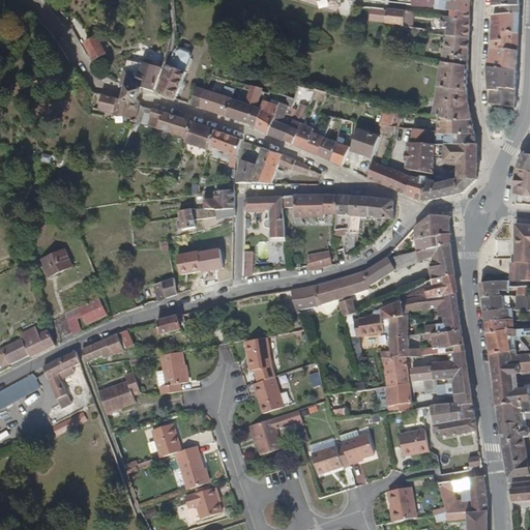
[(436,9),(469,13),(471,1),(450,0),(436,0),(436,7),(436,9)]
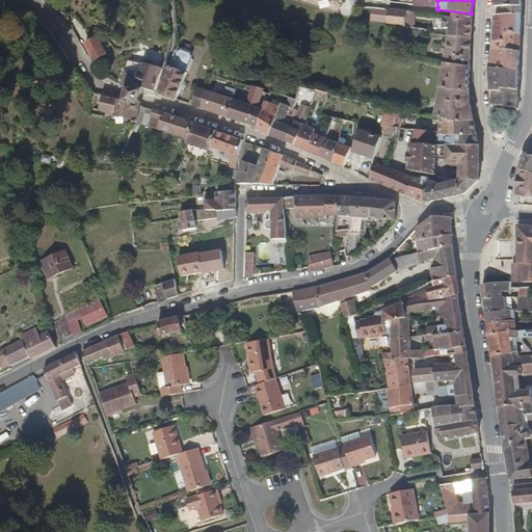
[(502,15),(522,15),(522,6),(502,6),(502,15)]
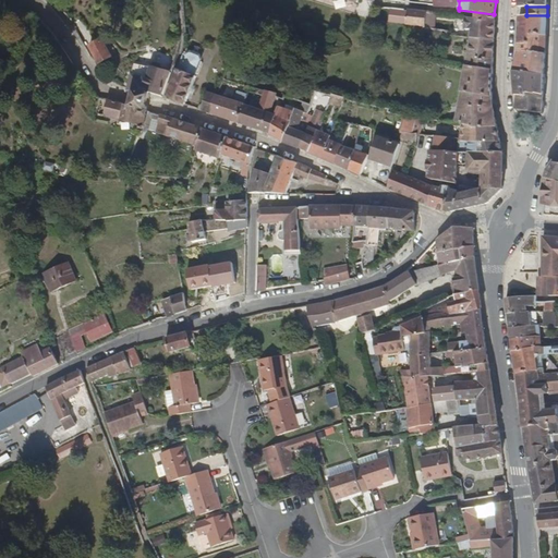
[(405,25),(408,10),(390,9),(389,23),(405,25)]
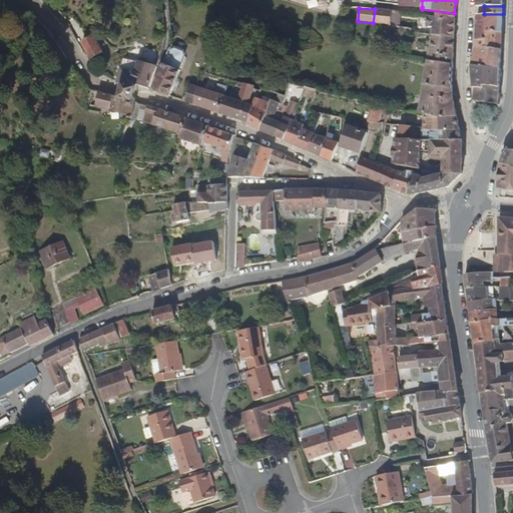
[(373,23),(389,25),(390,25),(392,11),(375,9),(373,23)]
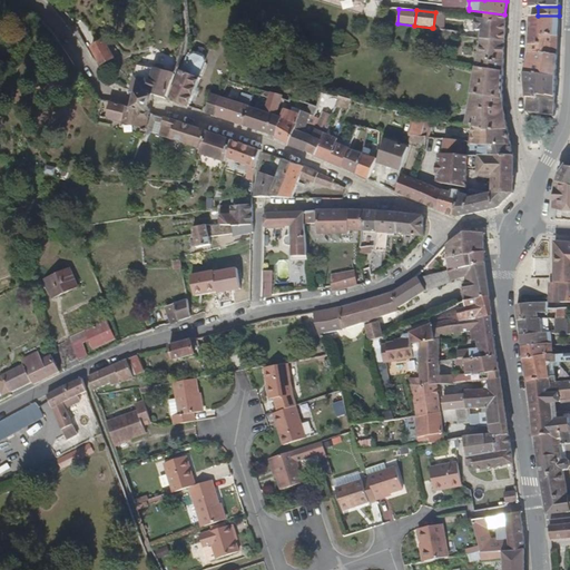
[(433,28),(443,29),(445,13),(435,12),(433,28)]
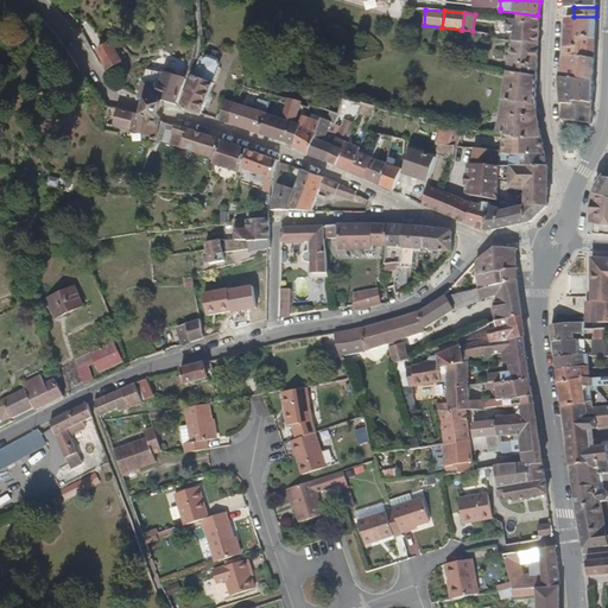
[(565,17),(564,38),(595,39),(596,27),(596,17),(574,17),(565,17)]
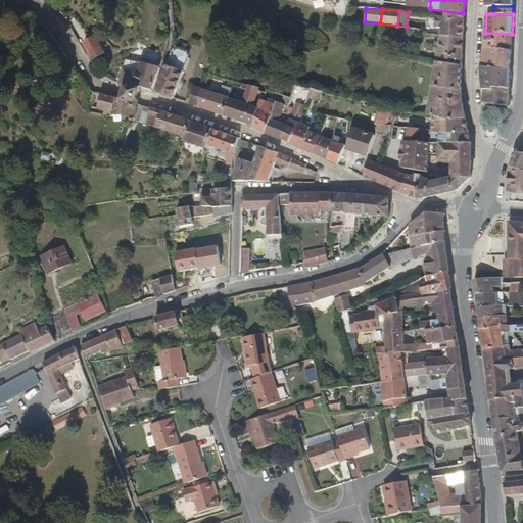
[(440,36),(463,38),(463,19),(435,15),(434,28),(441,29),(440,36)]
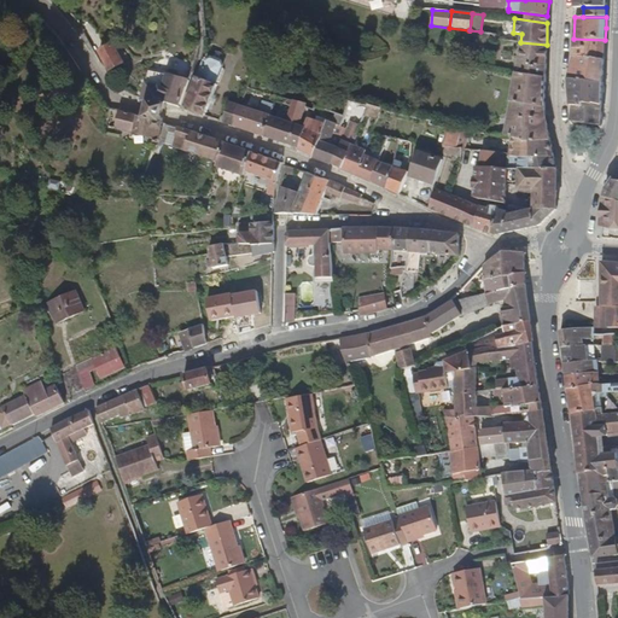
[(605,40),(573,39),(573,57),(605,60),(605,50),(605,40)]
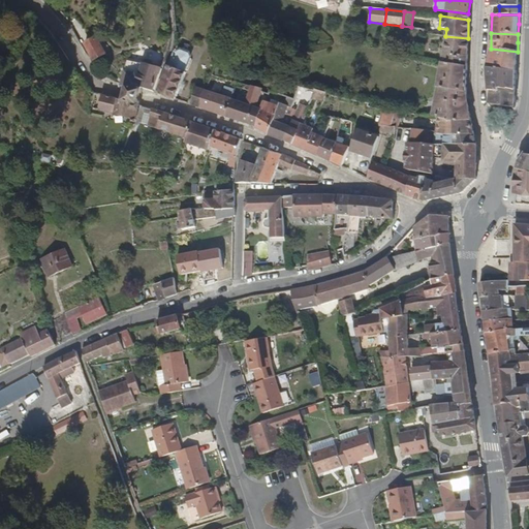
[(446,59),(467,63),(468,38),(445,36),(441,58),(446,59)]
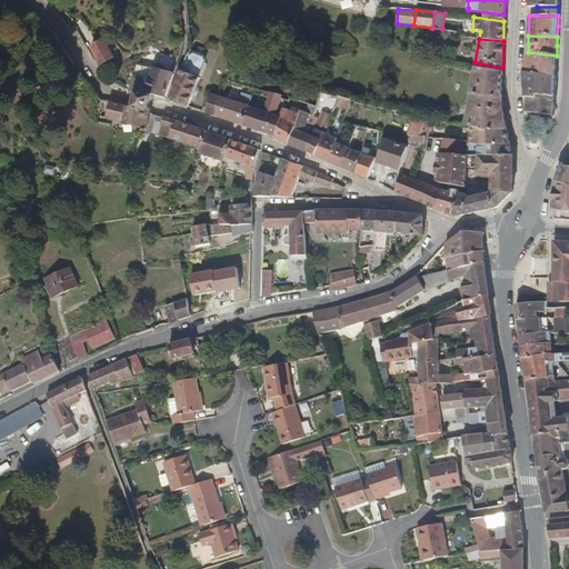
[(115,58),(103,40),(91,47),(101,65),(115,58)]
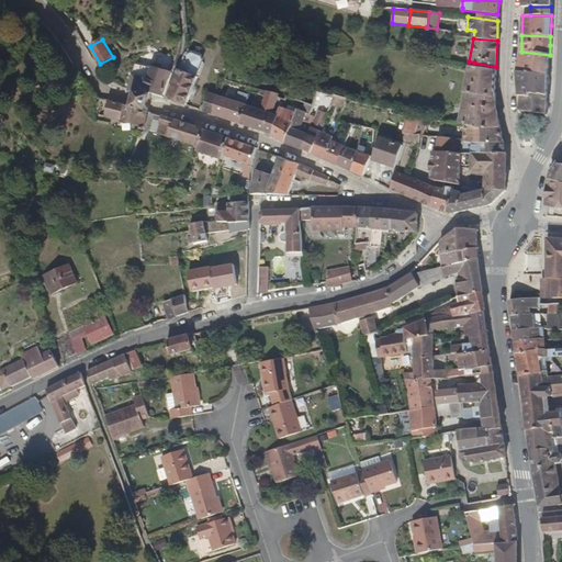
[(550,55),(521,52),(517,72),(549,76),(549,65),(550,55)]
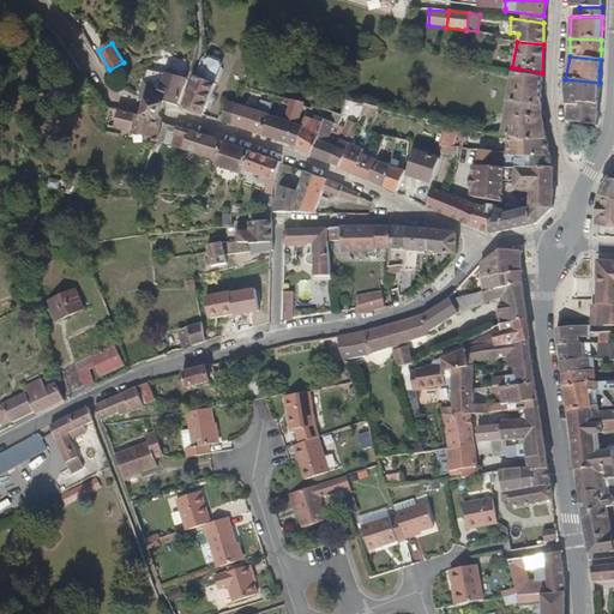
[(209,58),(202,60),(182,107),(203,114),(221,66),(218,60),(209,58)]
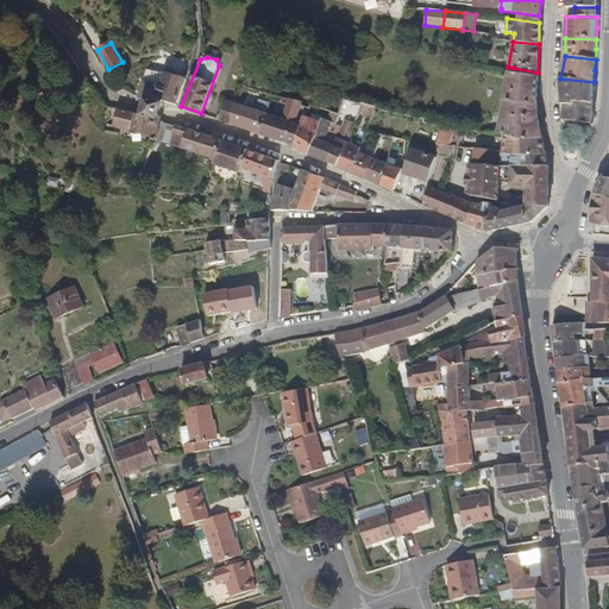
[(508,73),(538,77),(538,73),(514,68),(508,67),(508,73)]
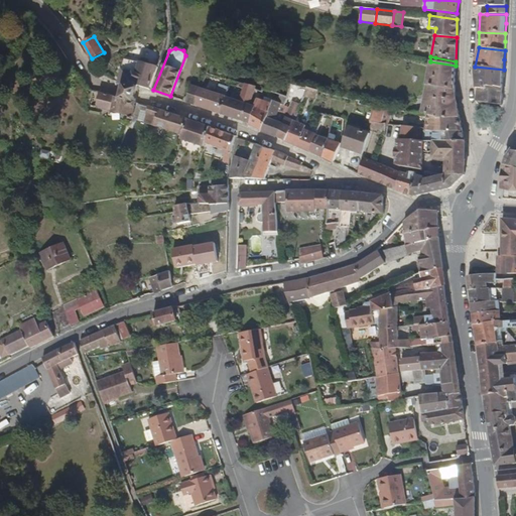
[(117,83),(123,84),(138,88),(138,86),(149,89),(156,68),(125,59),(117,83)]
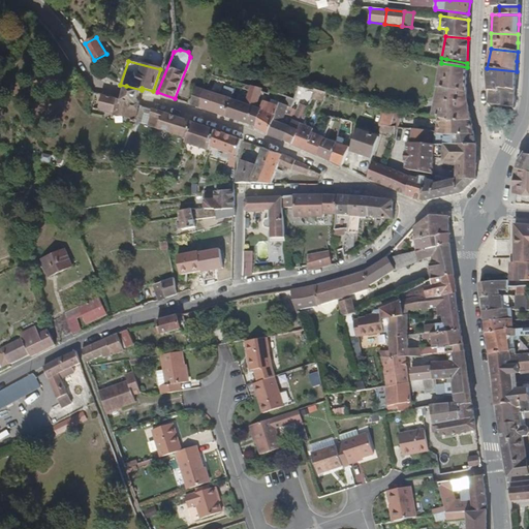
[(436,100),(467,99),(466,92),(467,67),(441,63),(435,100),(436,100)]
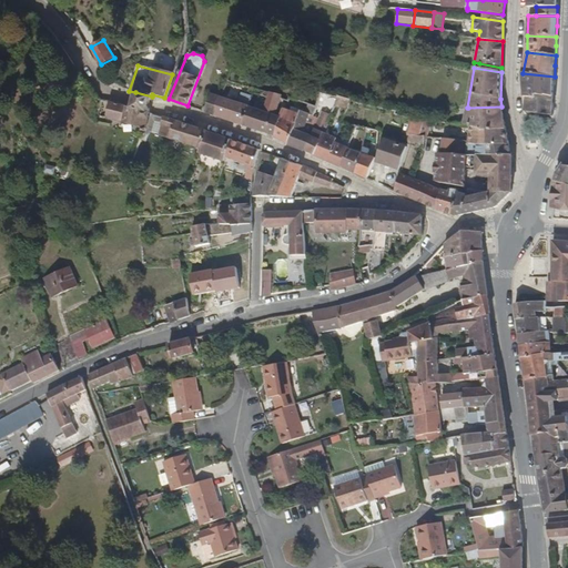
[(555,77),(523,73),(525,98),(554,98),(555,85),(555,77)]
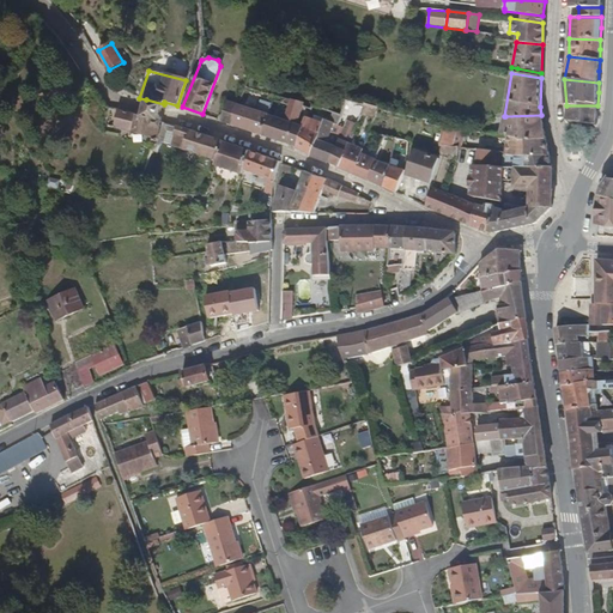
[(144,109),(141,116),(159,121),(162,113),(164,104),(146,99),(144,109)]
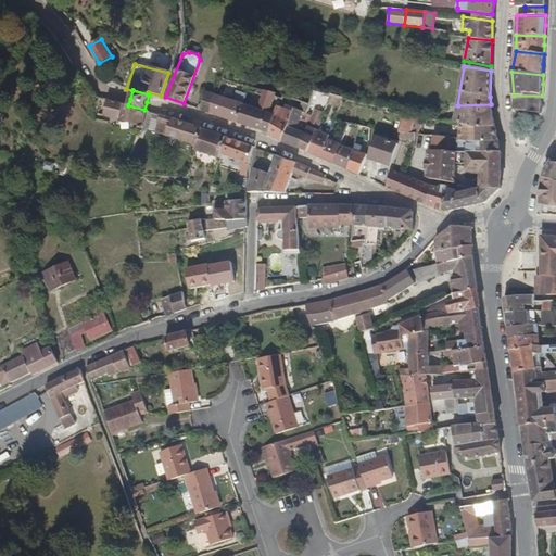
[(275,93),(263,90),(260,103),(272,106),(275,97),(275,93)]
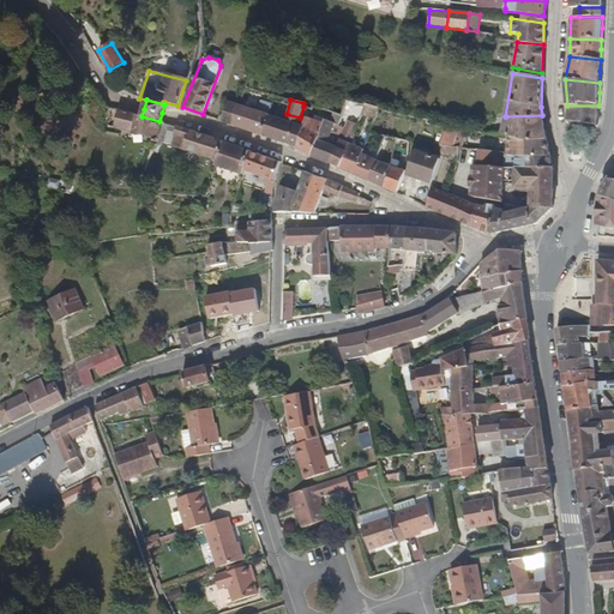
[(241,106),(239,106),(228,102),(222,121),(234,125),(241,106)]
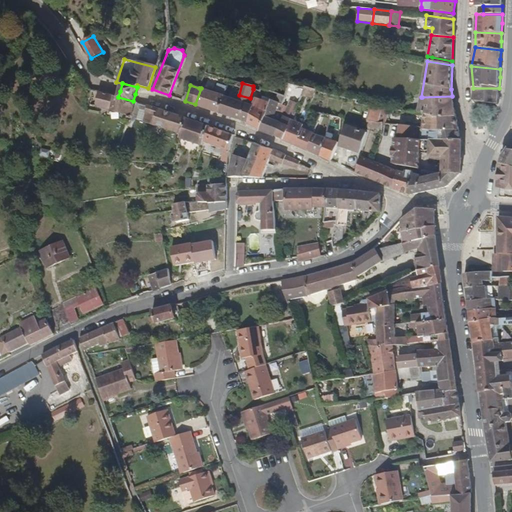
[(215,93),(201,88),(195,104),(219,113),(225,96),(224,96),(226,90),(216,87),(215,93)]
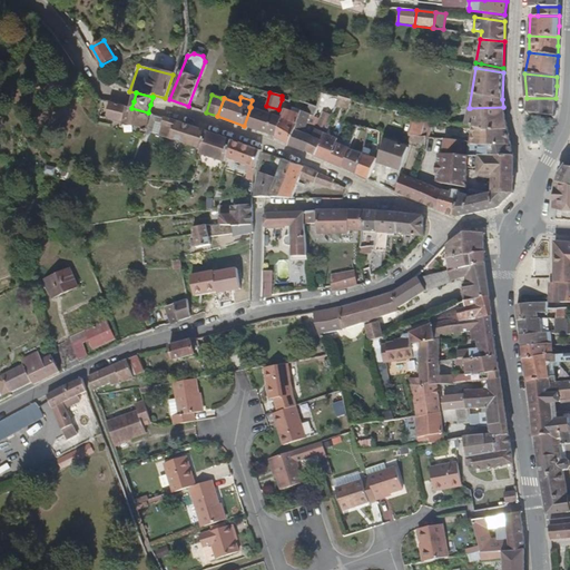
[(347,110),(351,102),(351,101),(340,97),(338,98),(335,106),(347,110)]
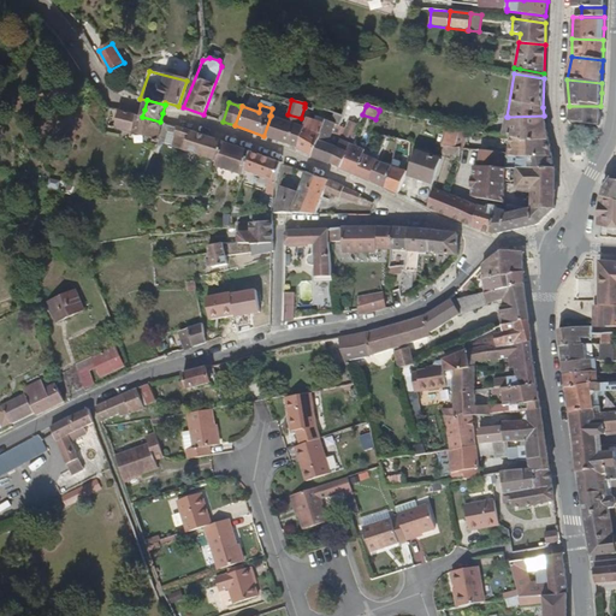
[(600,106),(569,106),(567,122),(600,125),(600,116),(600,106)]
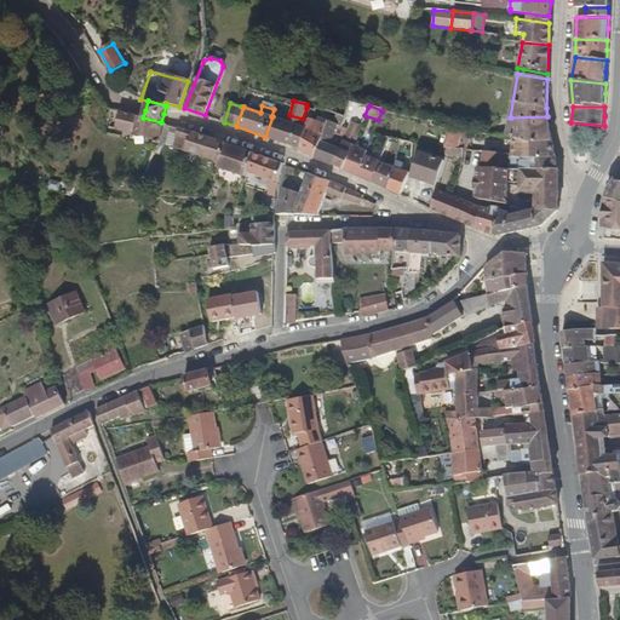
[(143,118),(119,110),(116,128),(156,141),(161,122),(143,118)]
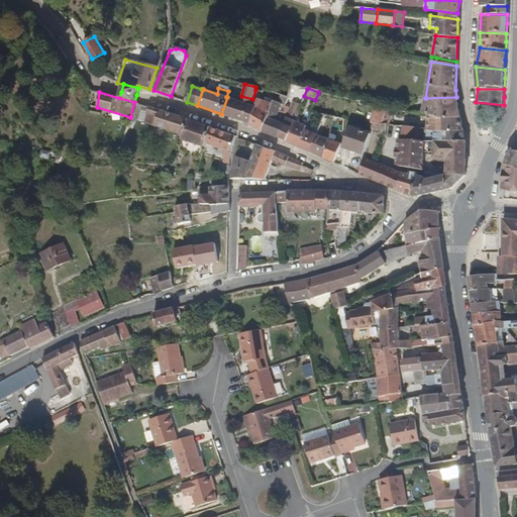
[(238,101),(227,97),(221,114),(246,122),(250,105),(252,99),(241,96),(238,101)]
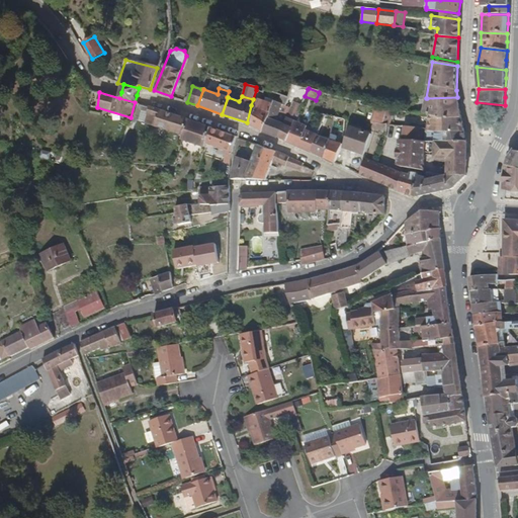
[(442,116),(460,116),(457,97),(427,98),(426,98),(423,114),(429,114),(442,116)]
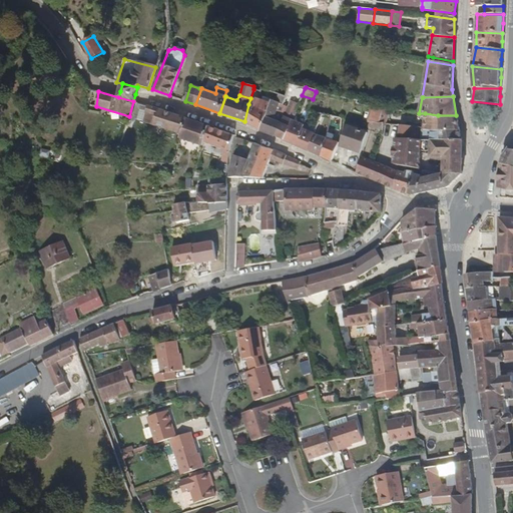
[(253,106),(249,123),(261,130),(271,103),(257,98),(253,106)]
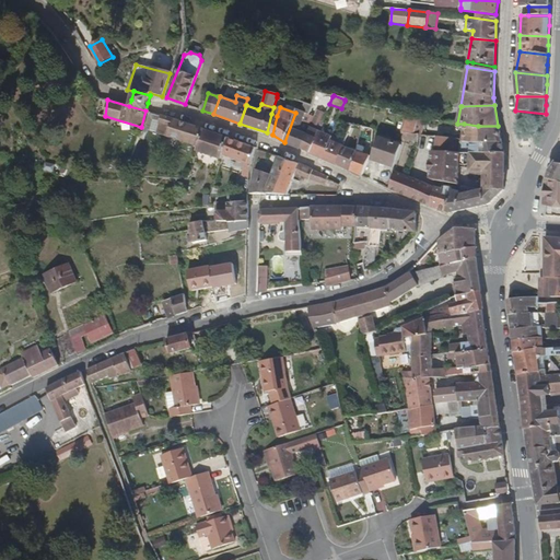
[(295,113),(284,142),(302,150),(307,135),(299,130),(304,113),(296,109),(295,113)]
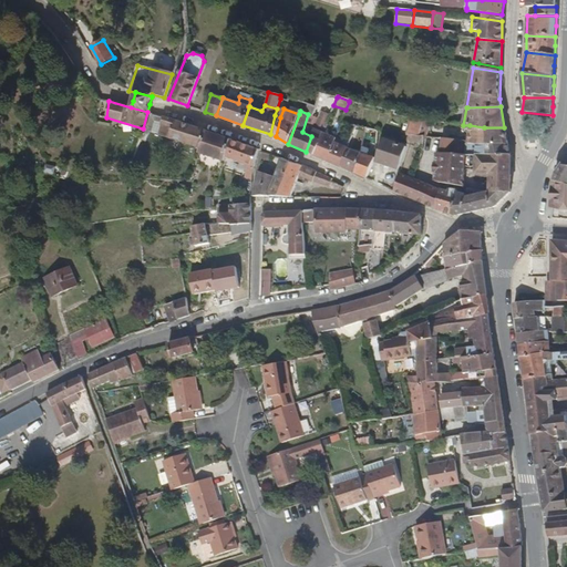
[(318,120),(327,123),(331,114),(321,111),(318,120)]
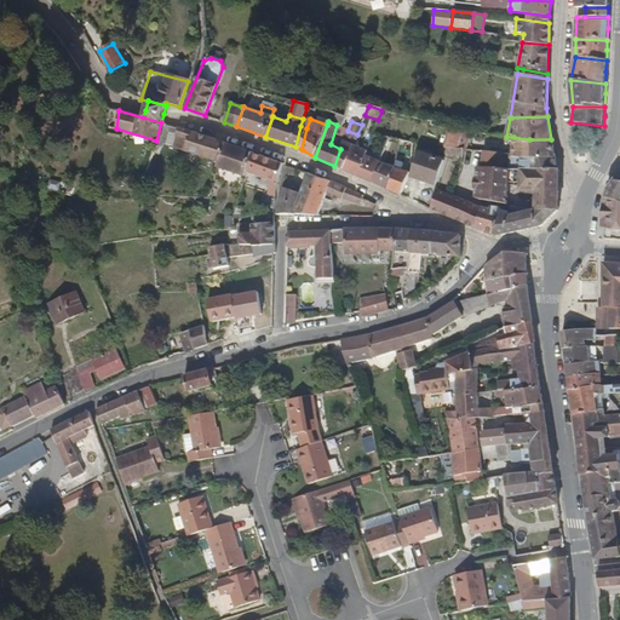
[(300,126),(296,147),(302,149),(306,128),(300,126)]
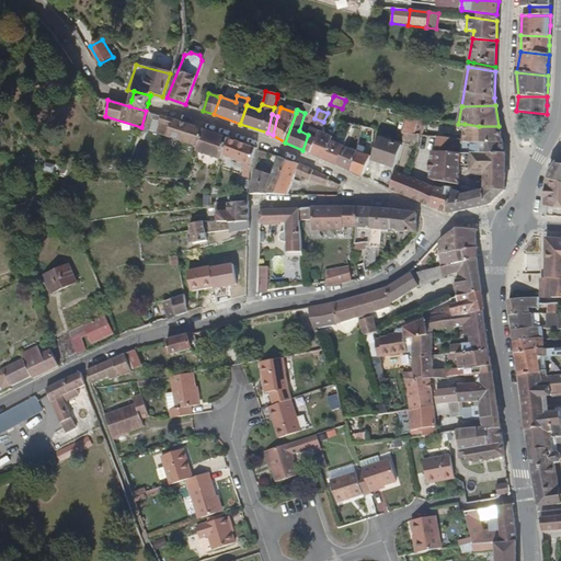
[(156,133),(197,147),(204,129),(161,115),(156,133)]
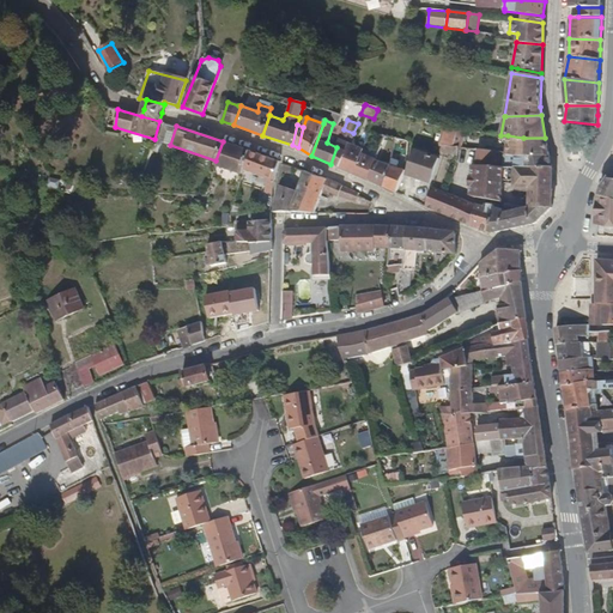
[(453,146),(456,129),(449,128),(444,128),(439,145),(453,146)]
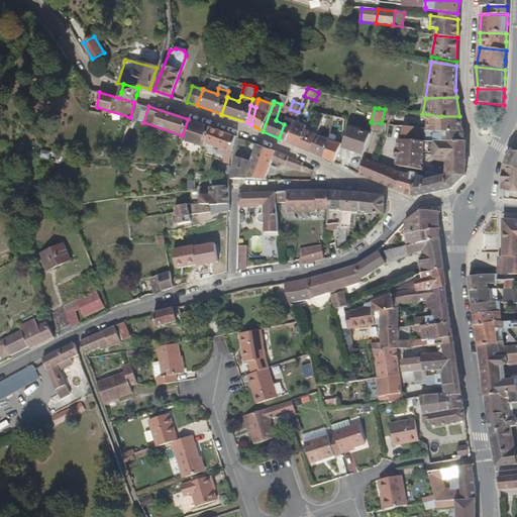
[(442,130),(462,130),(459,116),(441,116),(428,114),(426,128),(434,129),(442,130)]
